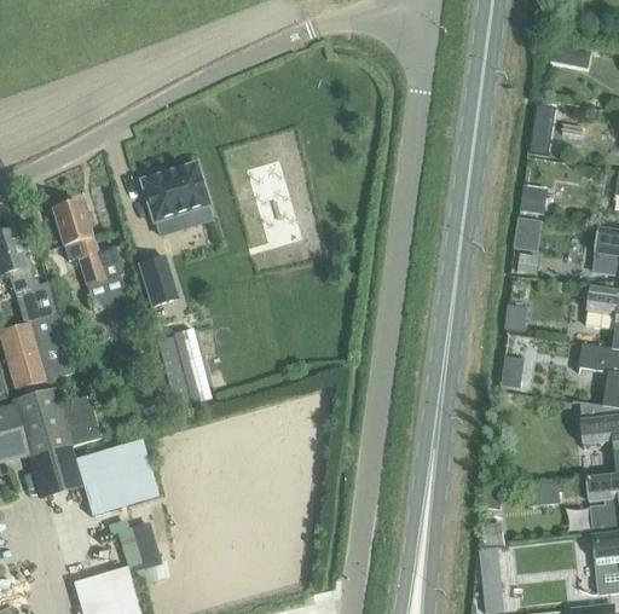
[(553,42),(550,58),(559,59),(568,52),(568,44),(553,42)]
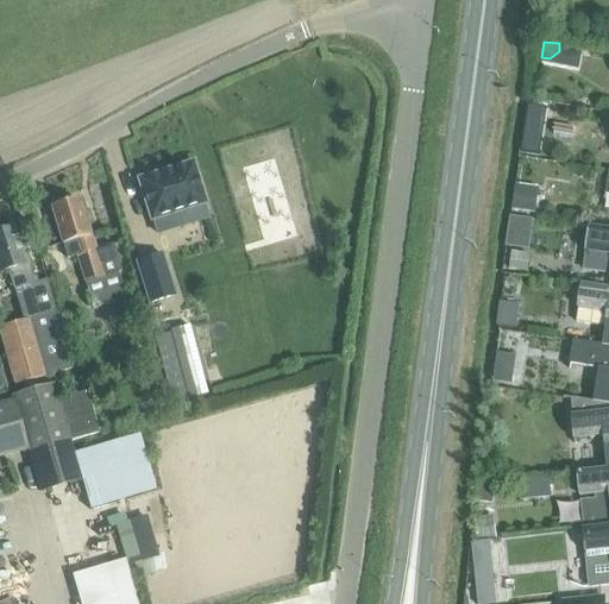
[(523,132),(521,148),(535,150),(538,134),(523,132)]
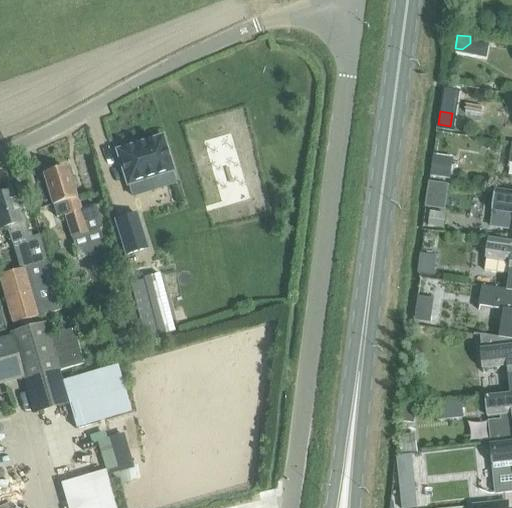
[(156,135),(109,150),(122,187),(169,173),(156,135)]
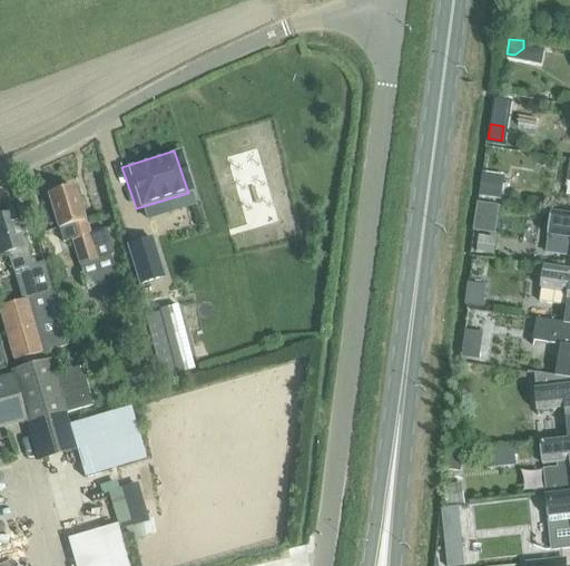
[(482,168),(479,193),(501,195),(504,171),(482,168)]
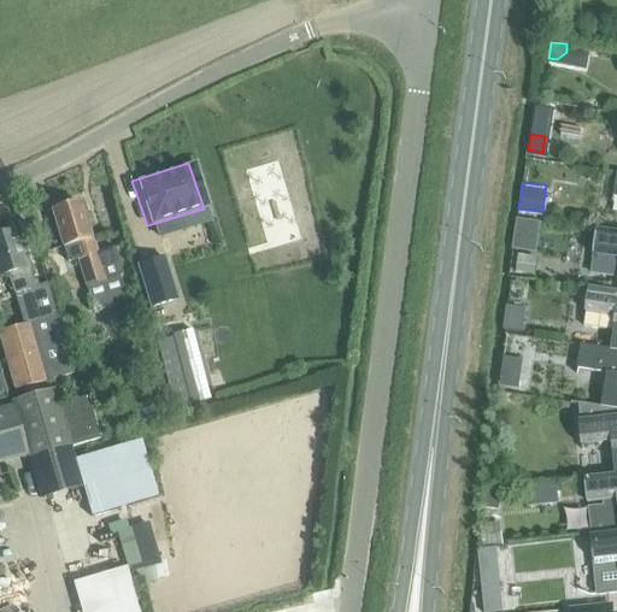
[(77,257),(86,283),(94,307),(125,296),(118,272),(122,271),(113,245),(97,251),(92,236),(83,209),(80,210),(77,199),(51,206),(63,246),(77,242),(81,256),(77,257)]
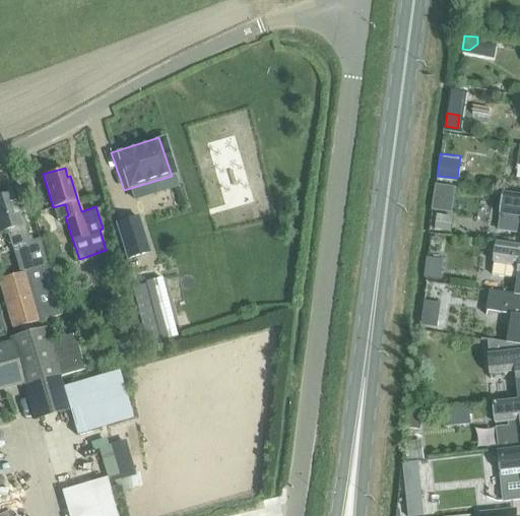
[(436,181),(433,207),(435,207),(449,209),(452,184),(438,182),(436,181)]
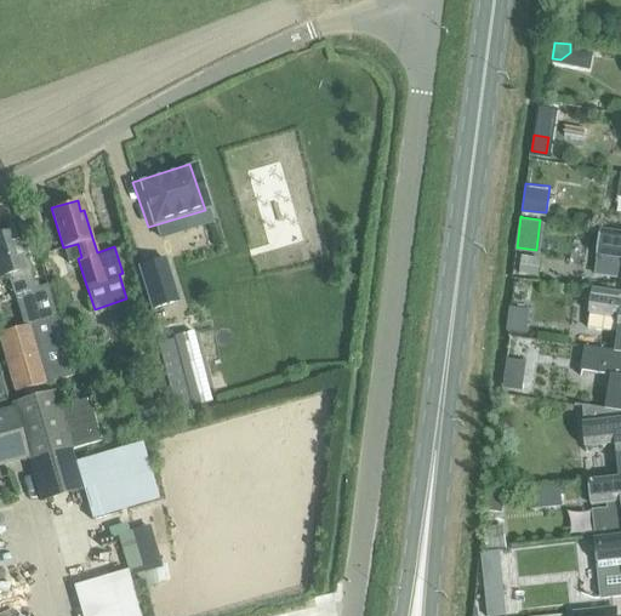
[(73,374),(46,283),(46,280),(38,281),(36,277),(32,278),(29,267),(18,229),(0,234),(0,274),(7,273),(13,294),(15,294),(22,324),(0,331),(0,338),(13,389),(45,380),(73,374)]
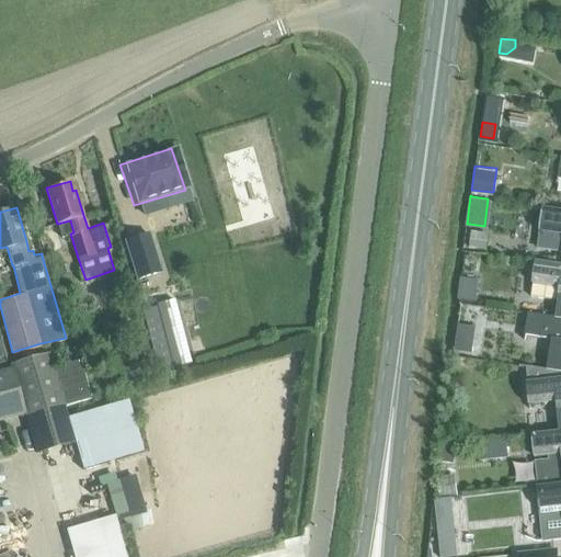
[(560,243),(560,209),(544,207),(539,240),(560,243)]
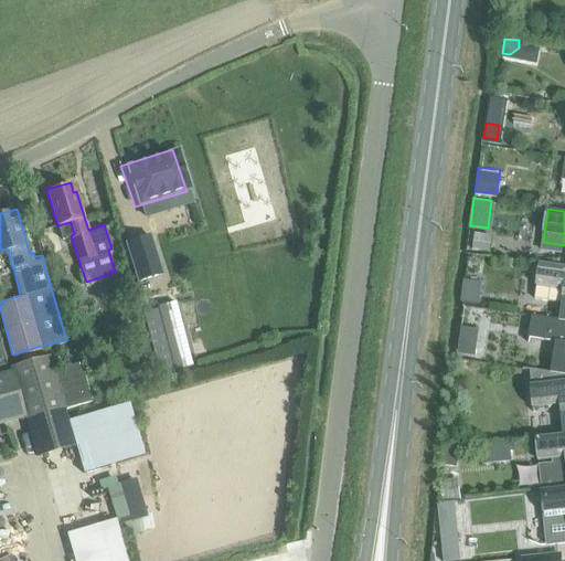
[(475,230),(472,245),(490,247),(492,231),(475,230)]
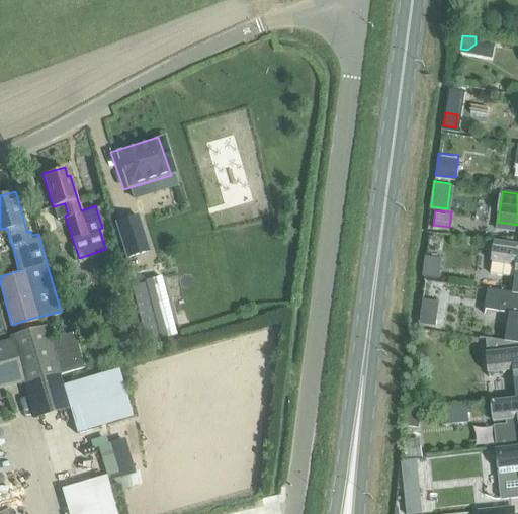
[(137,213),(115,220),(126,255),(148,249),(137,213)]
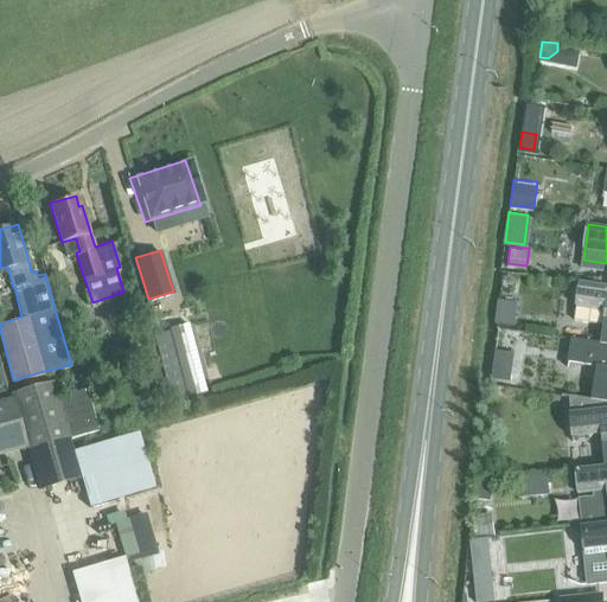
[(605,313),(600,341),(606,341),(606,283),(580,280),(575,308),(605,313)]
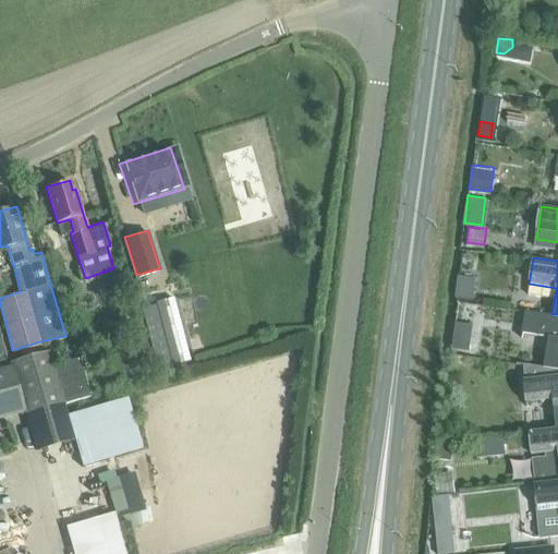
[(456,296),(476,299),(480,275),(459,272),(456,296)]
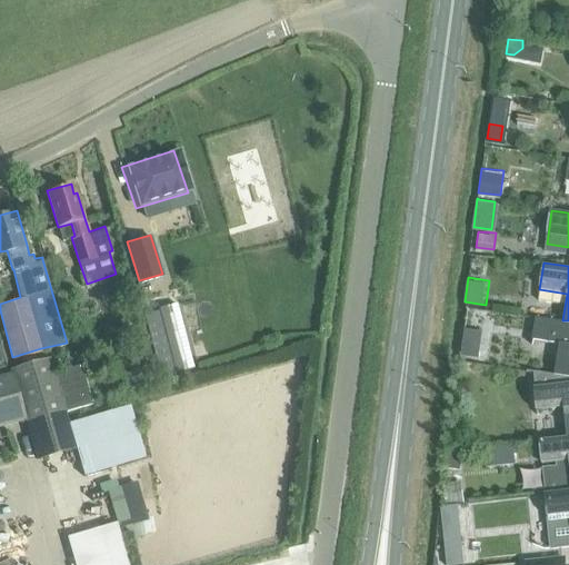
[(568,320),(562,320),(536,316),(532,336),(559,339),(553,373),(568,375),(568,320)]
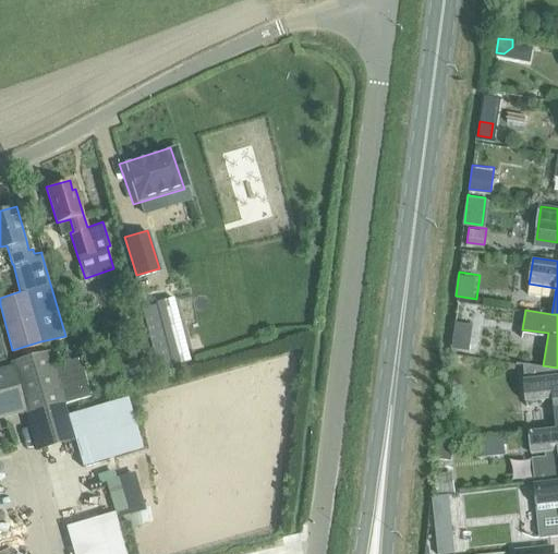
[(451,346),(470,348),(473,322),(456,320),(451,346)]
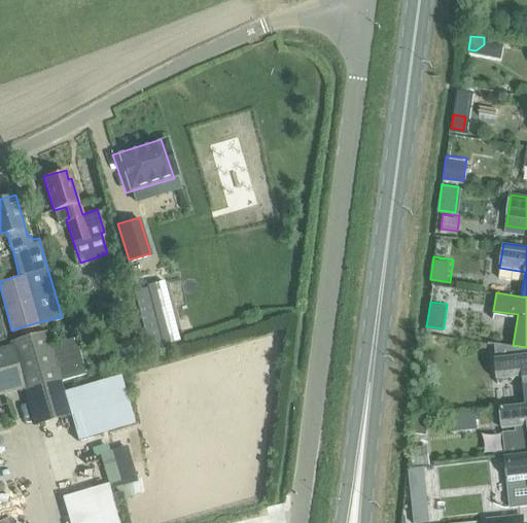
[(70,413),(45,328),(10,339),(34,423),(70,413)]
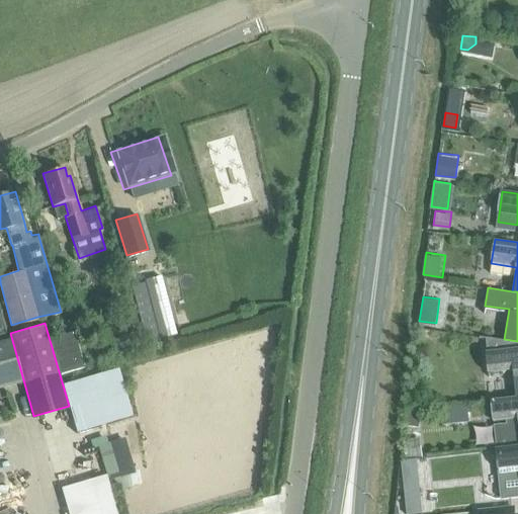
[(73,330),(49,337),(60,372),(84,365),(73,330)]
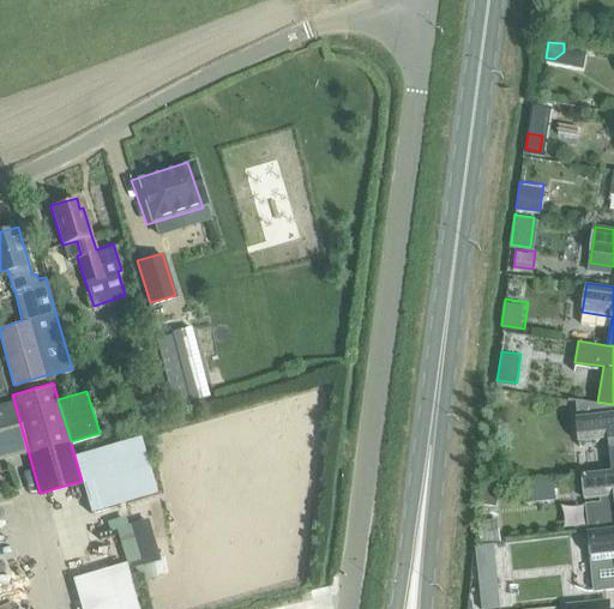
[(156,392),(139,398),(144,411),(161,404),(156,392)]
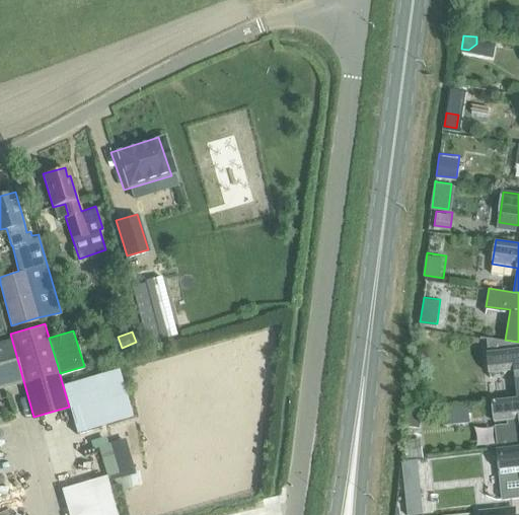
[(516,371),(518,397),(518,349),(512,350),(505,340),(486,337),(487,353),(489,374),(516,371)]
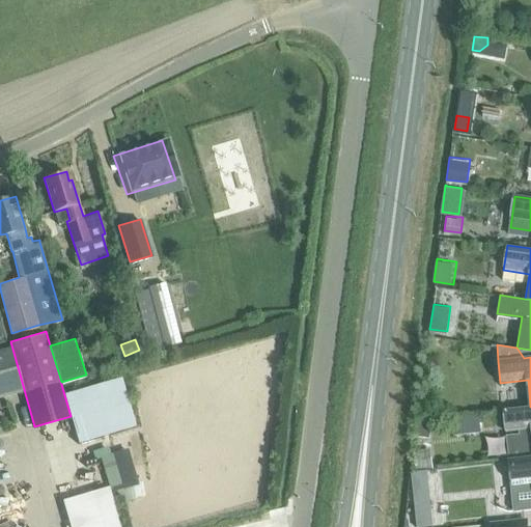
[(0,349),(0,394),(21,389),(9,347),(0,349)]
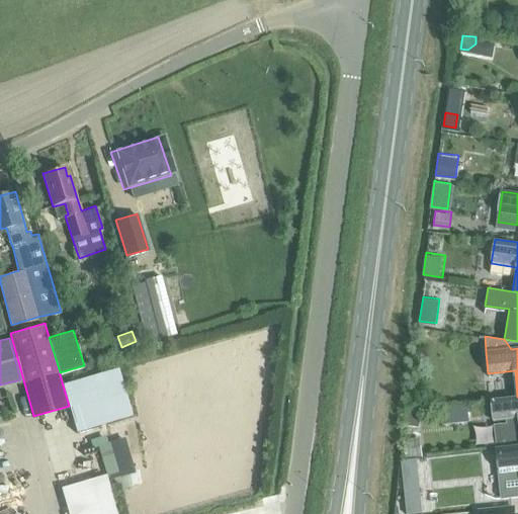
[(118,366),(62,382),(77,431),(133,414),(118,366)]
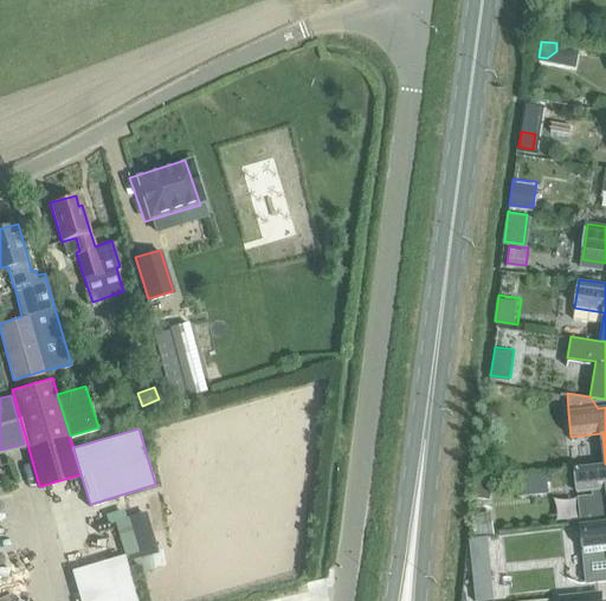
[(605,492),(605,464),(574,467),(578,496),(605,492)]
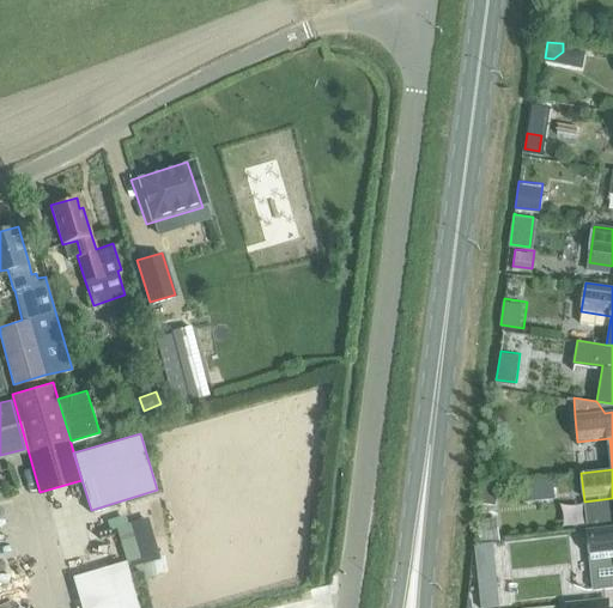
[(481,485),(479,502),(496,503),(497,482),(481,485)]
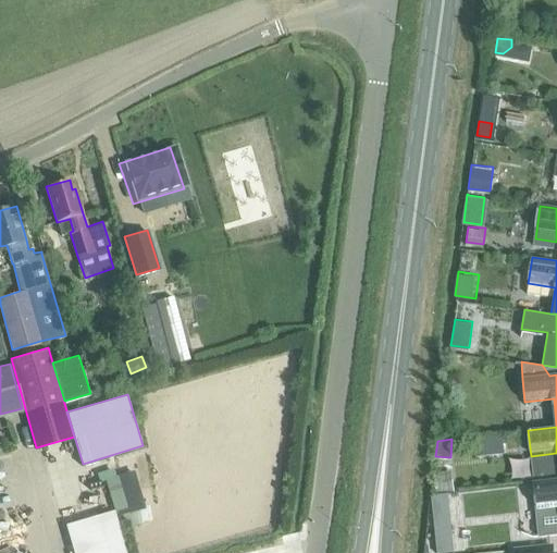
[(435,469),(437,491),(454,490),(452,468),(435,469)]
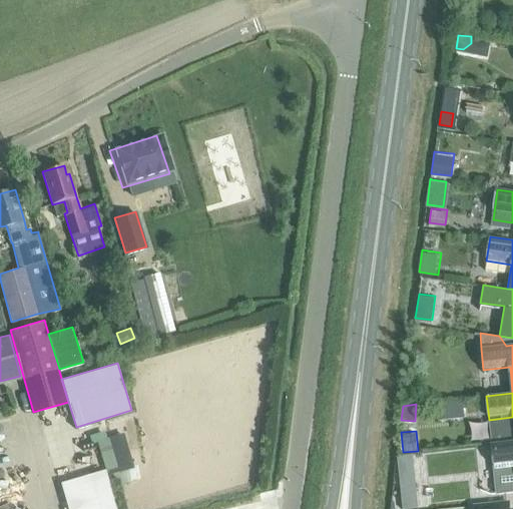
[(121,466),(115,435),(100,438),(105,469),(121,466)]
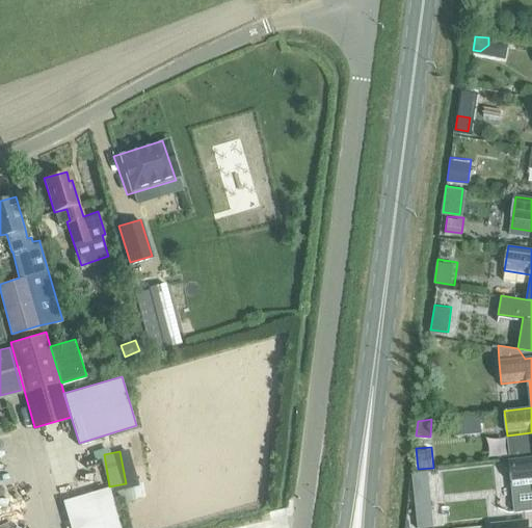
[(531,457),(510,459),(511,475),(513,494),(531,492),(531,457)]
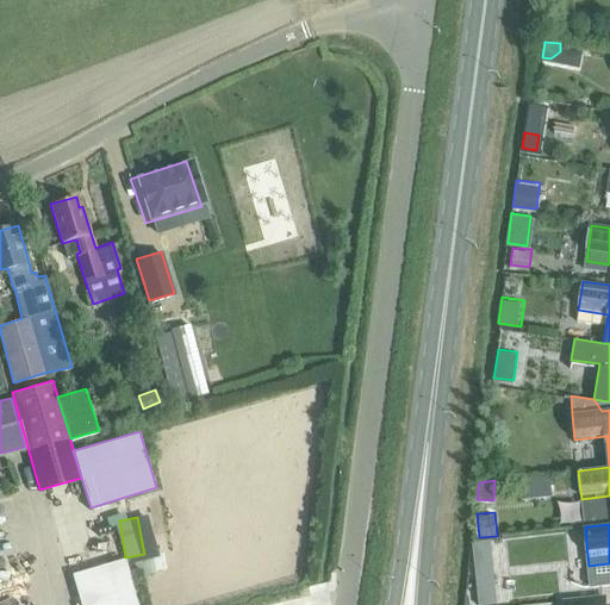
[(490,538),(472,541),(479,604),(491,603),(489,581),(495,580),(490,538)]
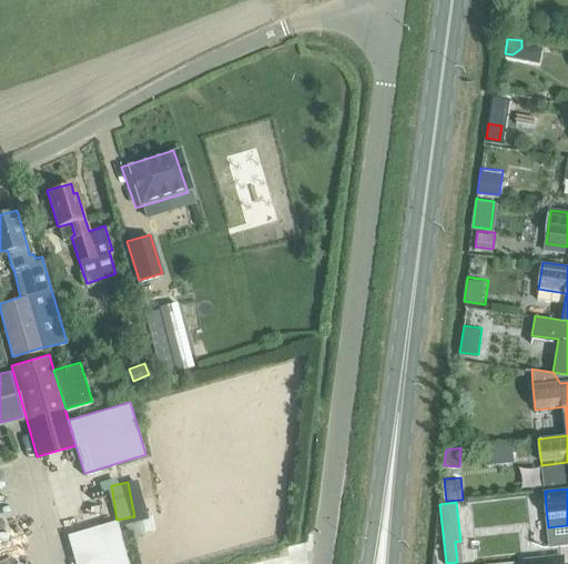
[(526,563),(564,563),(564,554),(526,559),(526,563)]
